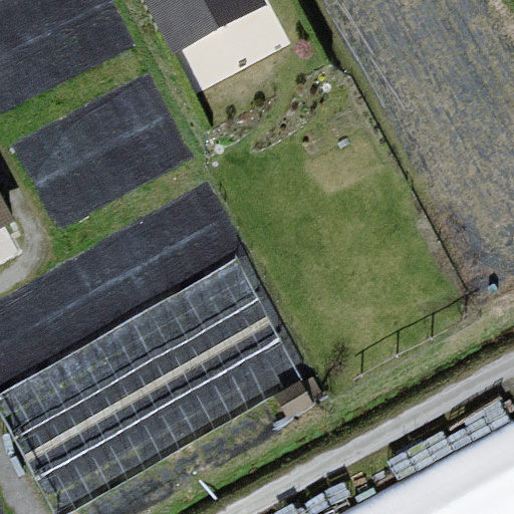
[(151,0),(182,58),(273,11),(267,0),(151,0)]
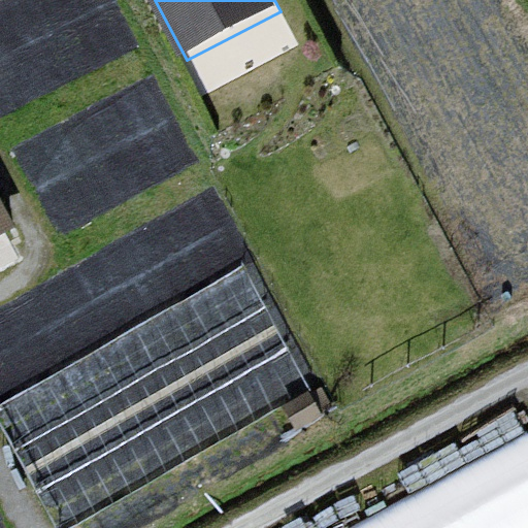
[(0,240),(20,232),(0,198),(0,240)]
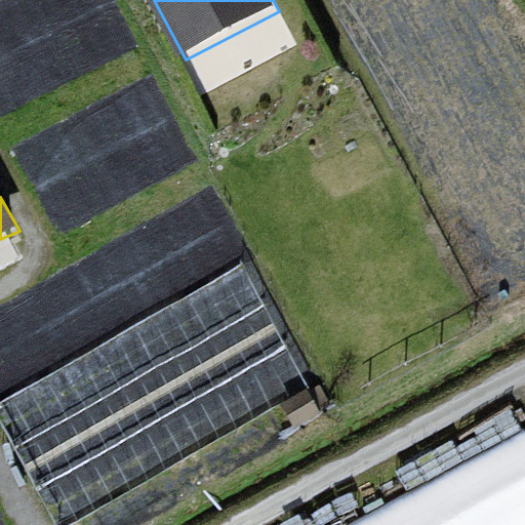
[(243,264),(0,400),(0,419),(56,524),(69,524),(312,389),(243,264)]
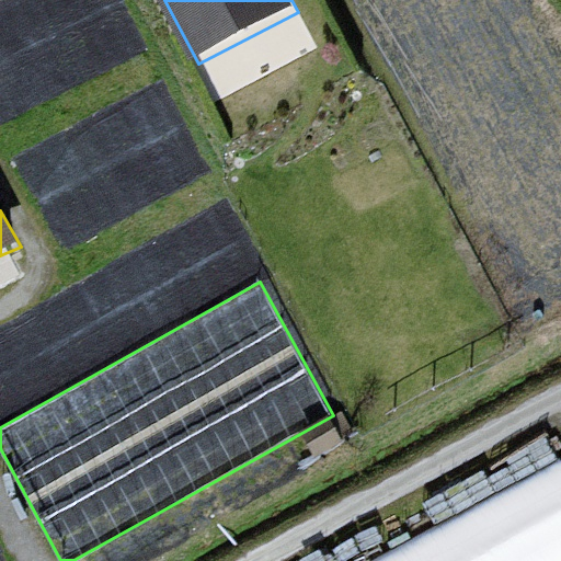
[(426,493),(441,523),(358,560),(560,560),(560,437),(558,431),(426,493)]
